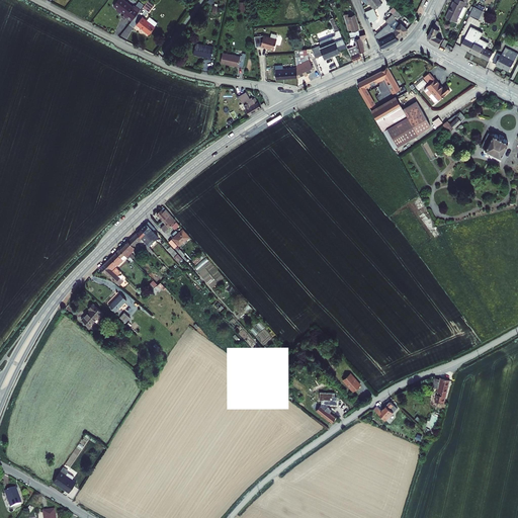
[(133,6),(124,0),(115,0),(112,3),(123,11),(121,14),(124,17),(125,16),(131,19),(138,9),(140,7),(135,4),(133,6)]
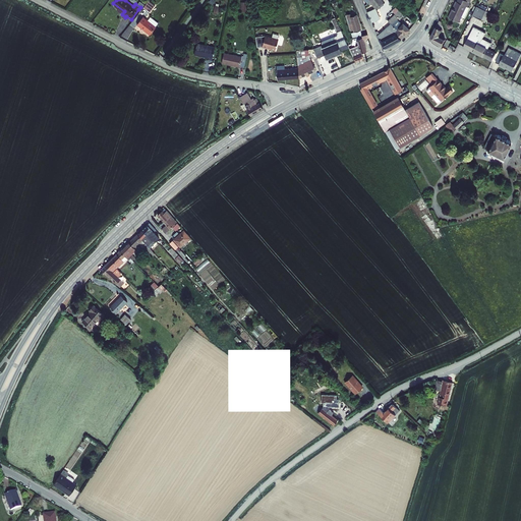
[(150,0),(146,0),(141,5),(150,11),(155,4),(150,0)]
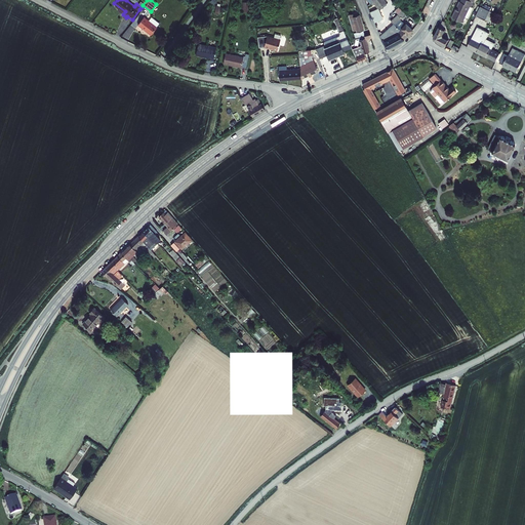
[(474,0),(473,0),(460,0),(461,0),(460,0),(459,0),(457,4),(460,5),(457,9),(456,9),(453,16),(462,21),(465,15),(469,16),(474,6),(472,5),(474,0)]
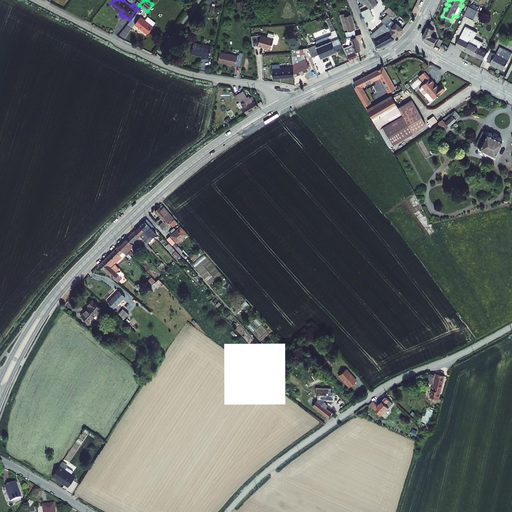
[(479,10),(471,5),(466,14),(474,19),(479,10)]
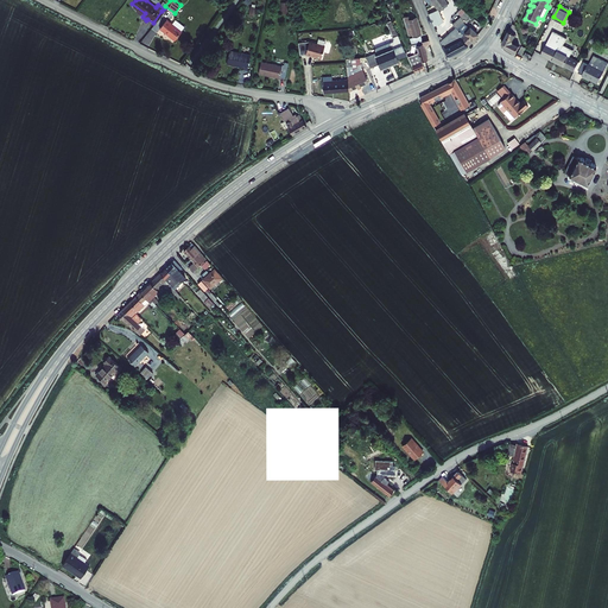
[(437,8),(428,12),(434,24),(443,19),(437,8)]
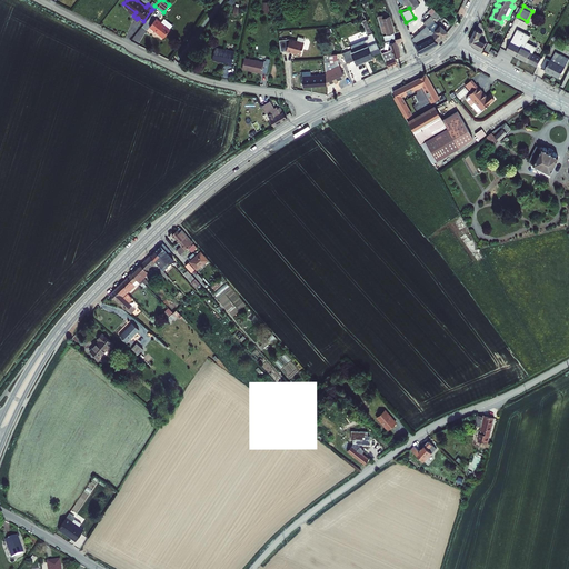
[(433,19),(436,18),(432,13),(425,20),(428,25),(433,19)]
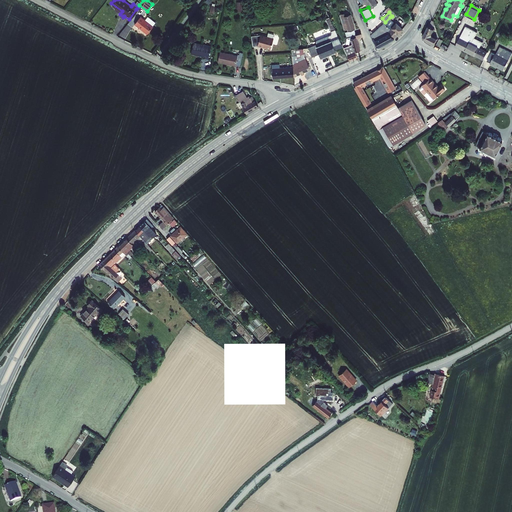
[(343,15),(341,16),(344,28),(347,28),(349,36),(349,37),(356,35),(356,33),(350,14),(345,15),(344,13),(342,14),(343,15)]
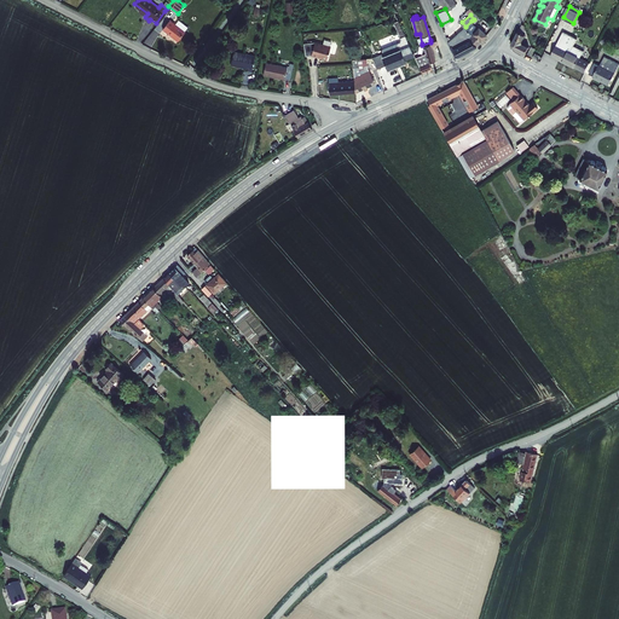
[(183,28),(168,17),(161,27),(168,33),(169,32),(175,38),(183,28)]
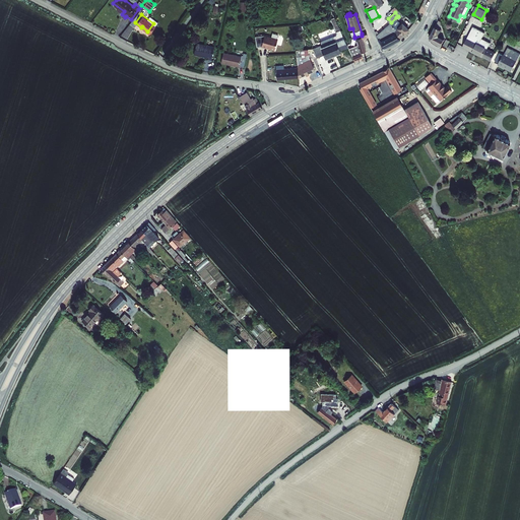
[(391,22),(387,25),(400,38),(409,27),(403,21),(401,23),(396,17),(391,22)]
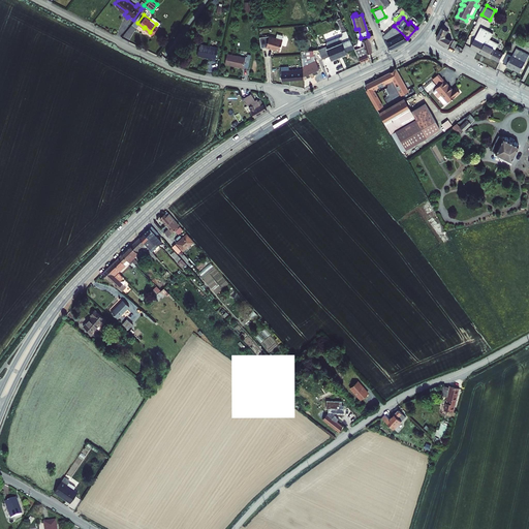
[(448,22),(446,21),(438,36),(439,39),(449,44),(453,38),(450,37),(452,37),(449,35),(448,36),(447,36),(446,35),(446,34),(449,29),(446,28),(448,24),(448,22)]
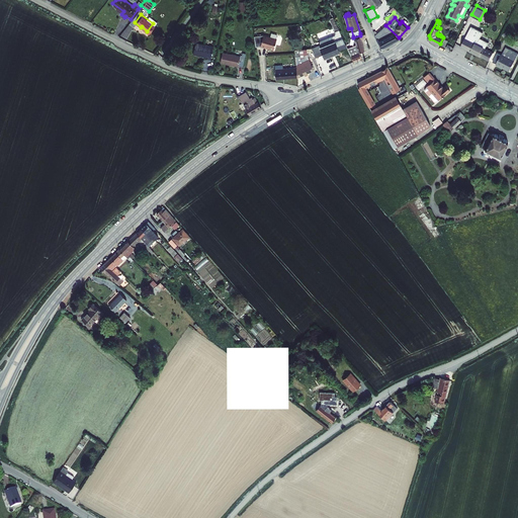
[(315,48),(316,53),(322,51),(325,56),(339,50),(337,45),(345,41),(336,23),(333,24),(336,30),(337,34),(333,36),(333,35),(320,41),(321,45),(315,48)]
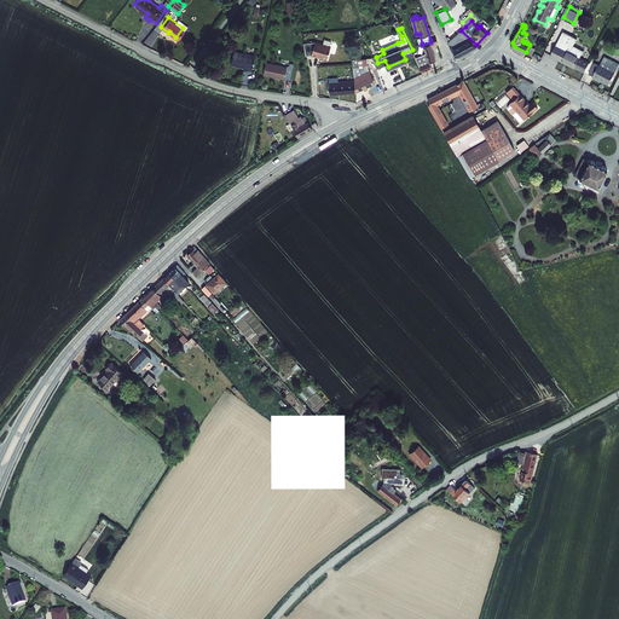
[(461,30),(449,41),(452,45),(450,46),(456,56),(476,45),(461,30)]
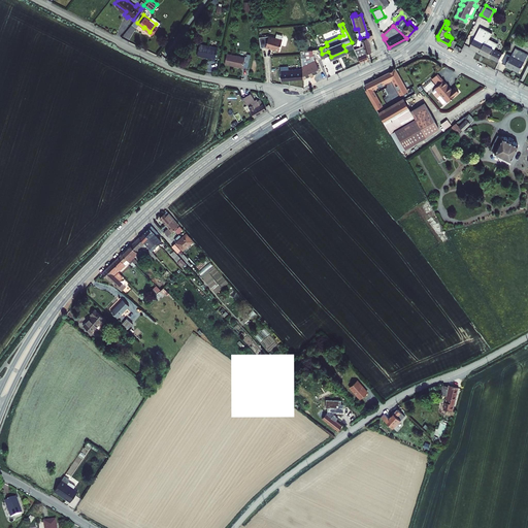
[(279,48),(283,38),(275,36),(275,35),(269,33),(259,35),(261,45),(266,44),(271,46),(271,45),(274,46),(279,48)]
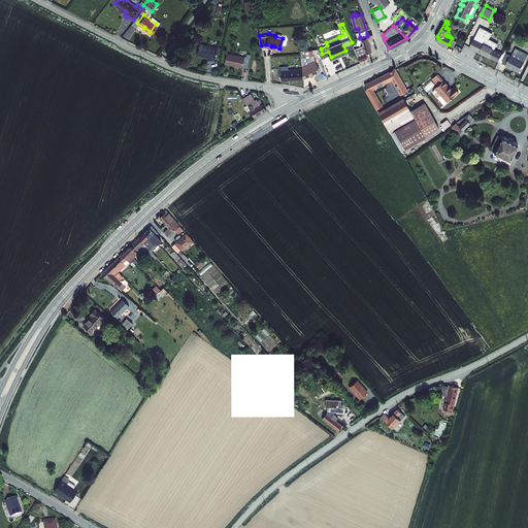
[(360,37),(356,38),(359,47),(363,46),(365,53),(371,51),(368,38),(374,37),(372,33),(367,34),(367,36),(360,38),(360,37)]
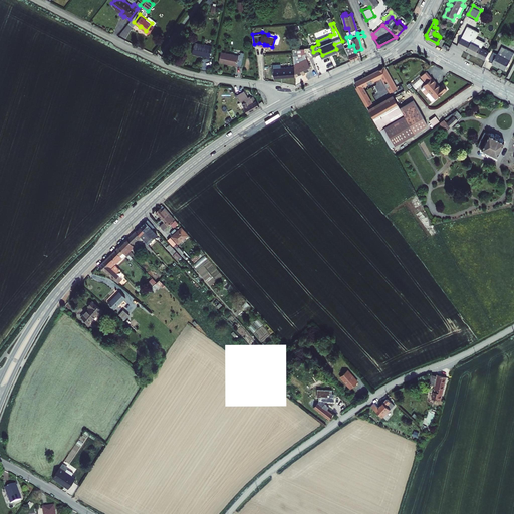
[(478,43),(463,35),(459,44),(479,55),(479,54),(487,58),(491,50),(483,47),(487,40),(481,37),(478,43)]
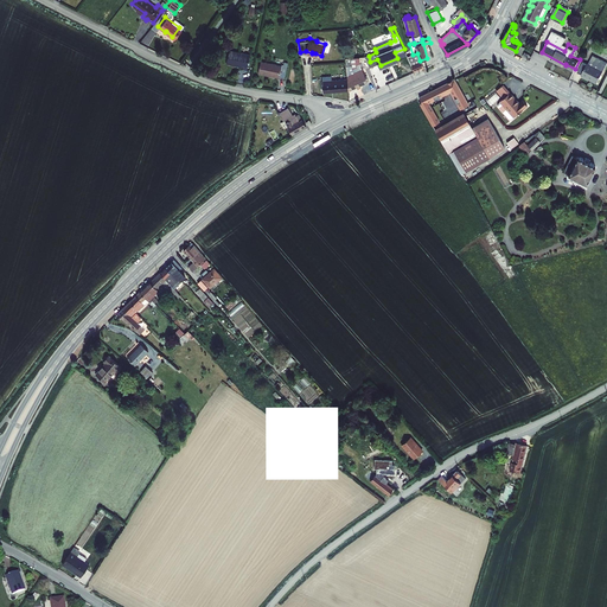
[(250,55),(230,51),(228,63),(243,65),(243,69),(248,69),(250,55)]
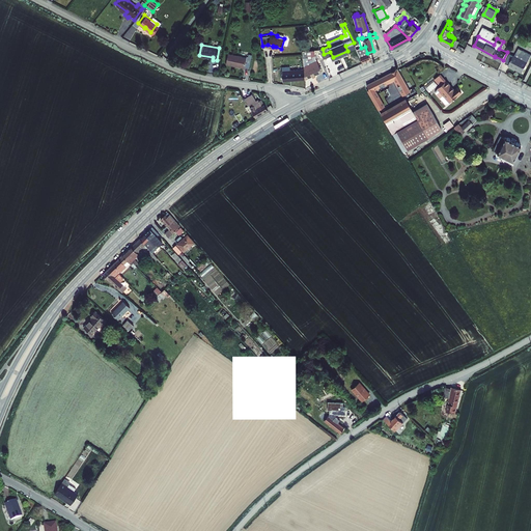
[(524,71),(530,57),(530,51),(521,47),(516,54),(512,52),(507,61),(511,63),(510,63),(524,71)]
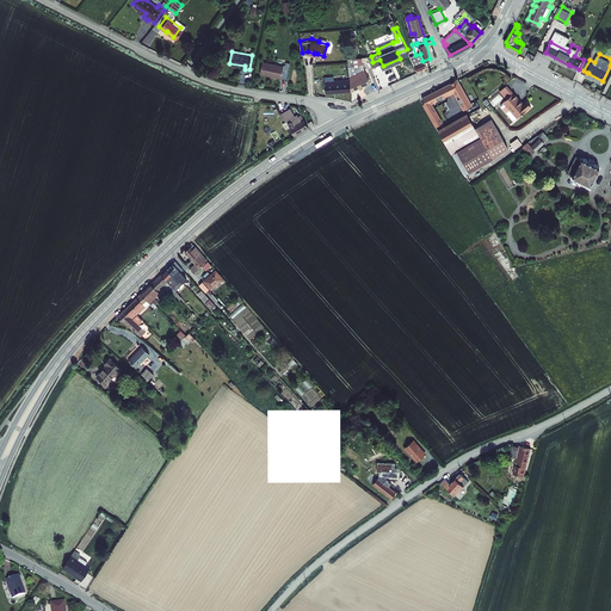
[(423,61),(414,63),(418,71),(425,67),(423,61)]
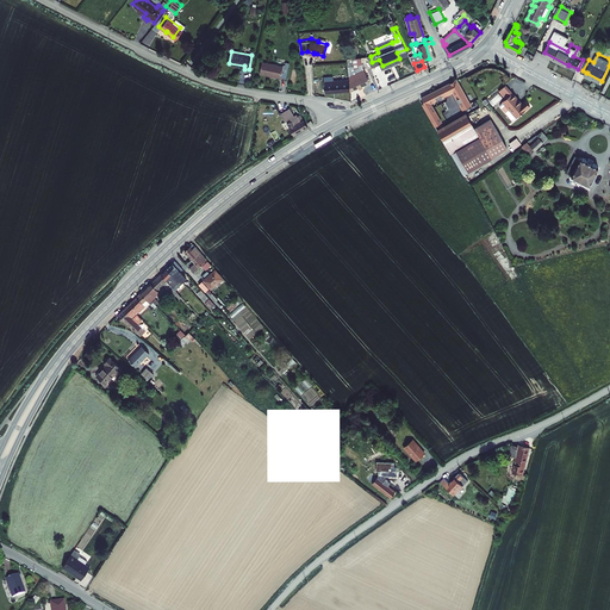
[(290,67),(263,62),(261,74),(281,78),(281,76),(287,78),(290,67)]
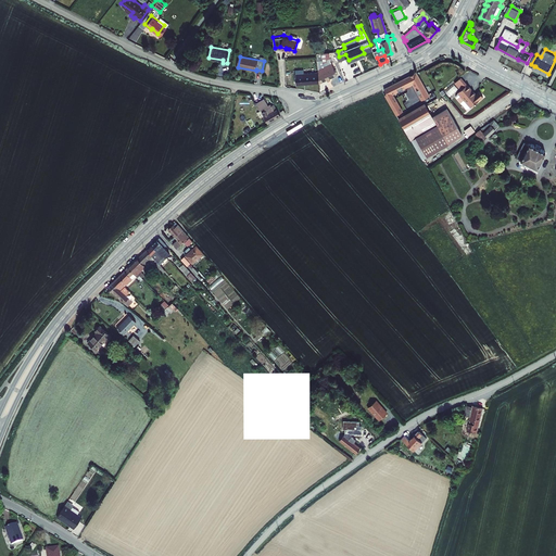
[(318,70),(318,80),(326,77),(327,79),(330,78),(330,76),(337,73),(331,62),(328,63),(327,60),(323,61),(324,65),(318,67),(318,70)]
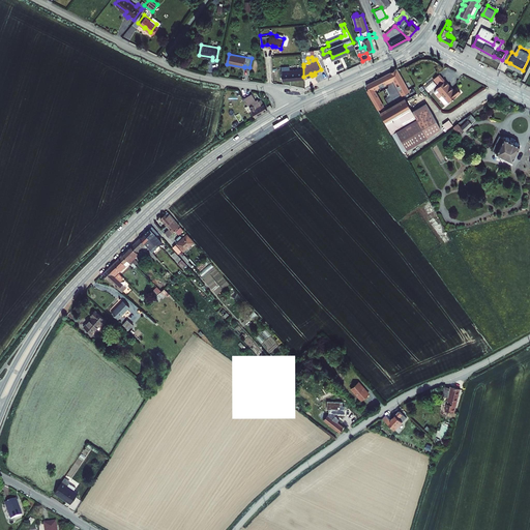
[(289,66),(282,67),(282,78),(303,77),(303,66),(289,66)]
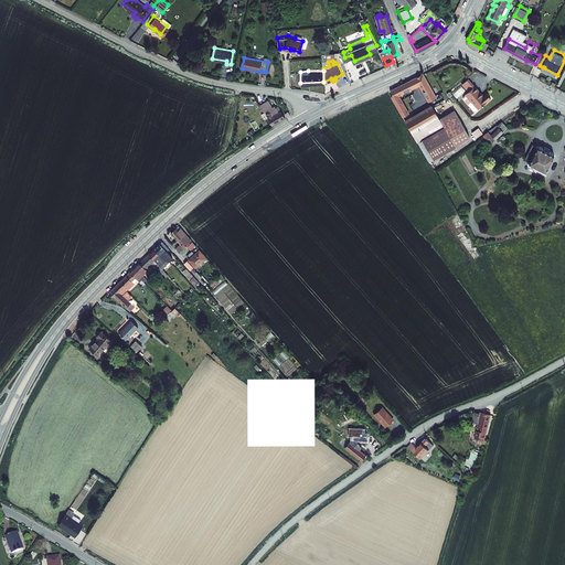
[(433,93),(422,72),(391,88),(394,95),(392,96),(405,120),(412,116),(398,94),(419,82),(429,99),(437,95),(436,93),(434,93),(434,92),(433,93)]
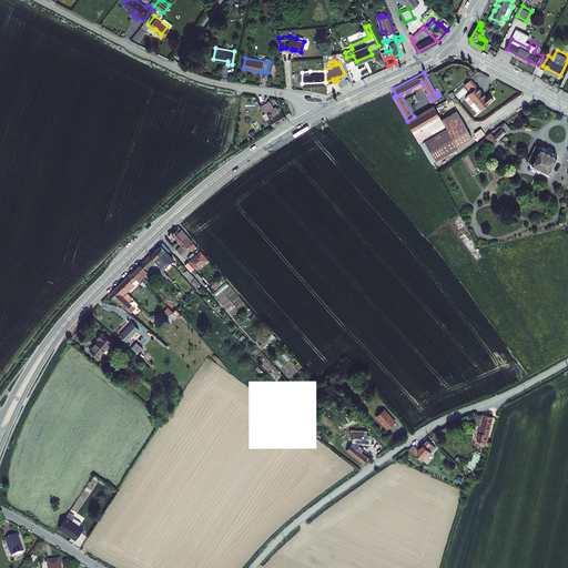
[(474,90),(470,93),(472,93),(474,97),(470,99),(474,103),(477,101),(484,109),(498,98),(493,92),(488,95),(480,85),(474,78),(467,83),(474,90)]
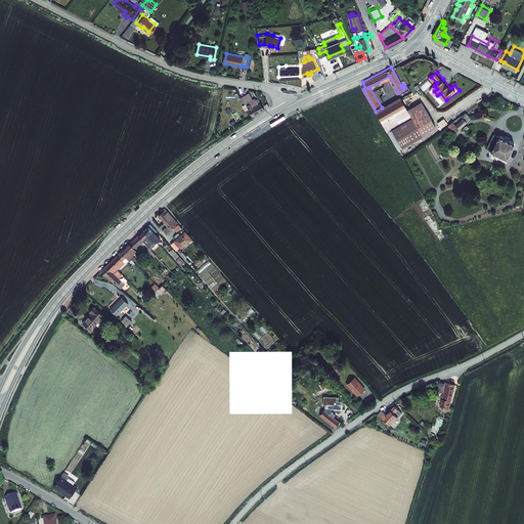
[(250,91),(242,96),(246,102),(250,100),(251,102),(248,105),(253,115),(265,107),(259,97),(257,98),(256,96),(254,97),(250,91)]
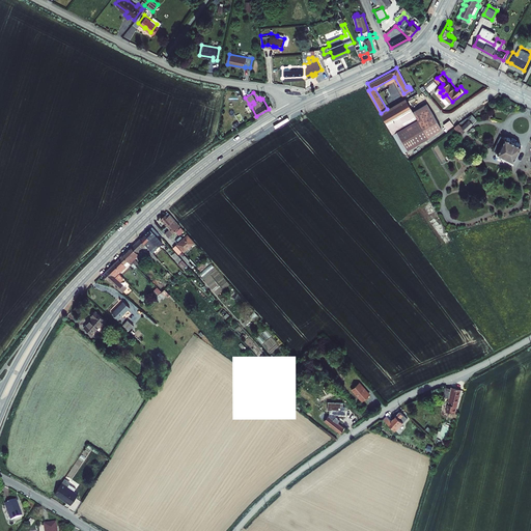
[(452,102),(446,94),(443,96),(448,103),(449,103),(451,103),(452,102)]
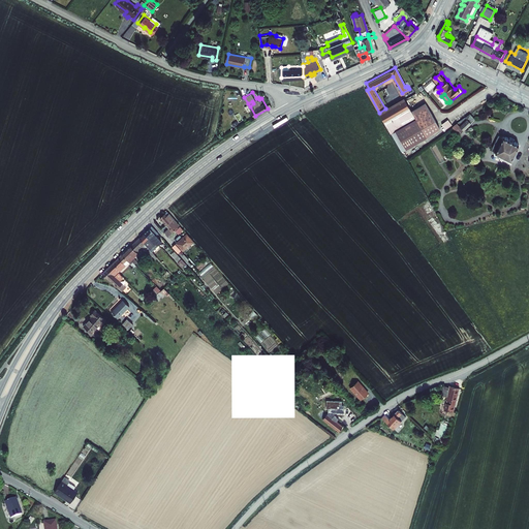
[(404,97),(385,109),(379,113),(385,121),(410,106),(404,97)]
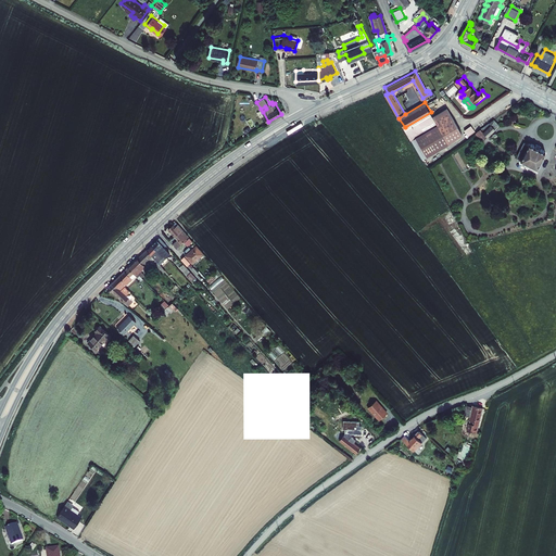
[(447,105),(438,111),(451,134),(460,127),(447,105)]
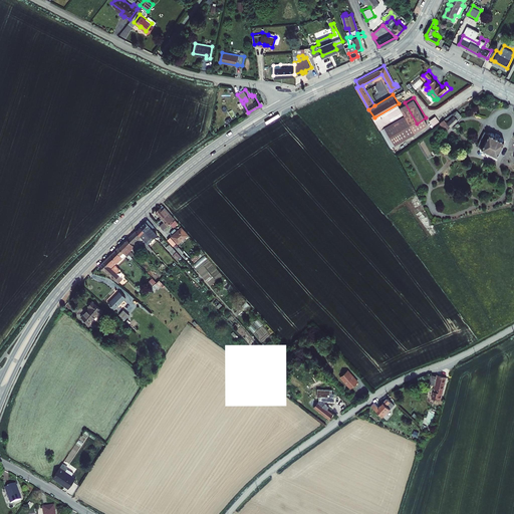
[(400,105),(399,103),(374,117),(391,146),(429,122),(426,117),(417,123),(405,102),(400,105)]
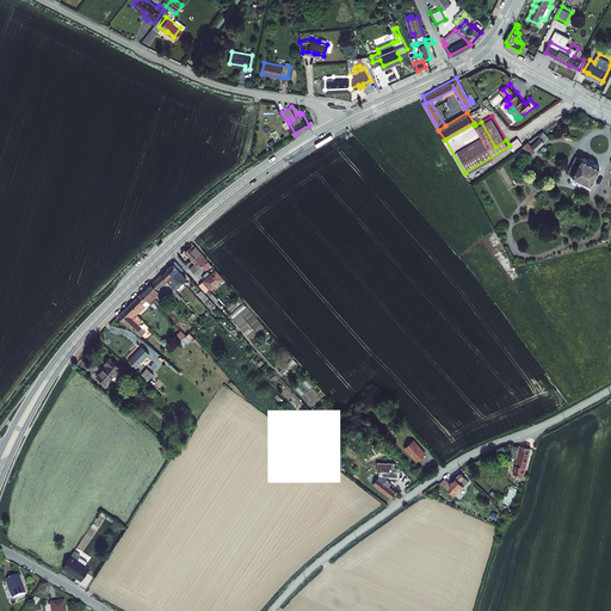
[(547,127),(530,140),(536,148),(553,135),(547,127)]
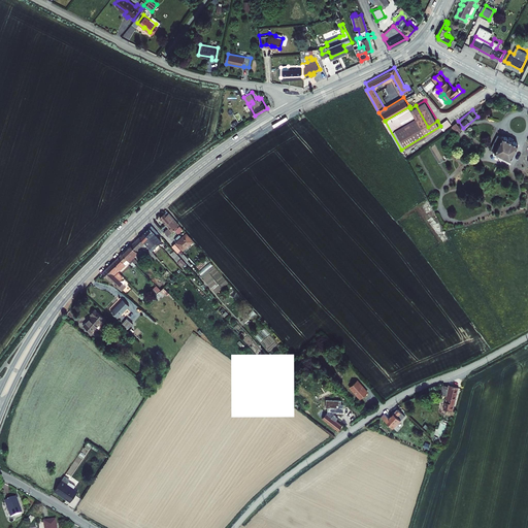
[(446,129),(452,125),(449,119),(441,123),(446,129)]
